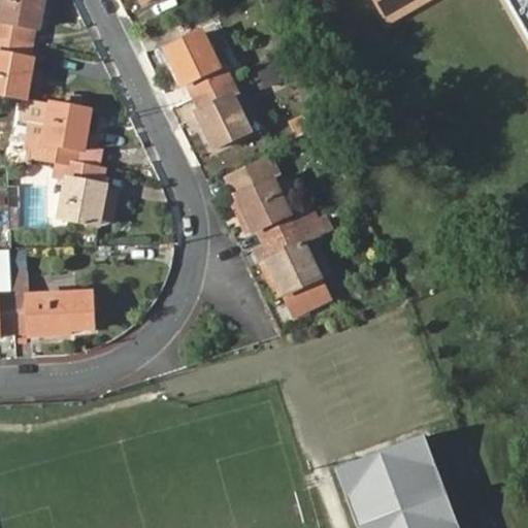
[(38,31),(42,0),(2,0),(2,4),(0,14),(0,38),(30,43),(32,30),(38,31)]
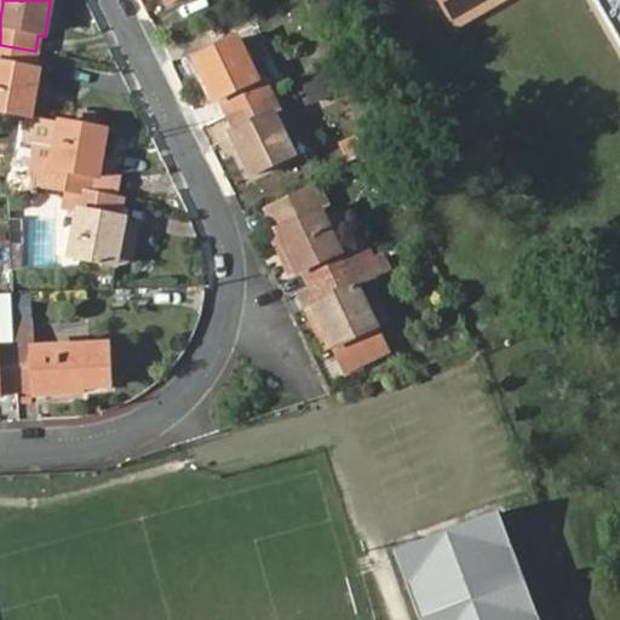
[(619,0),(445,0),(459,26),(500,0),(597,0),(619,36),(619,0)]
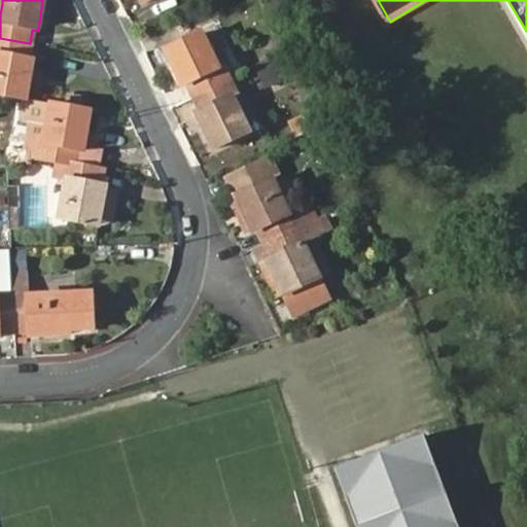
[(191,98),(230,79),(225,69),(220,71),(202,34),(165,51),(181,86),(185,83),(191,98)]
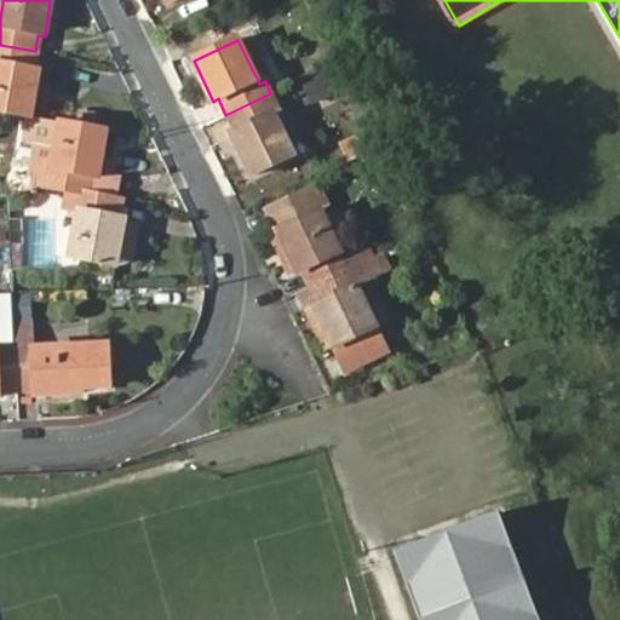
[(32,69),(35,51),(0,45),(0,112),(29,118),(38,70),(32,69)]
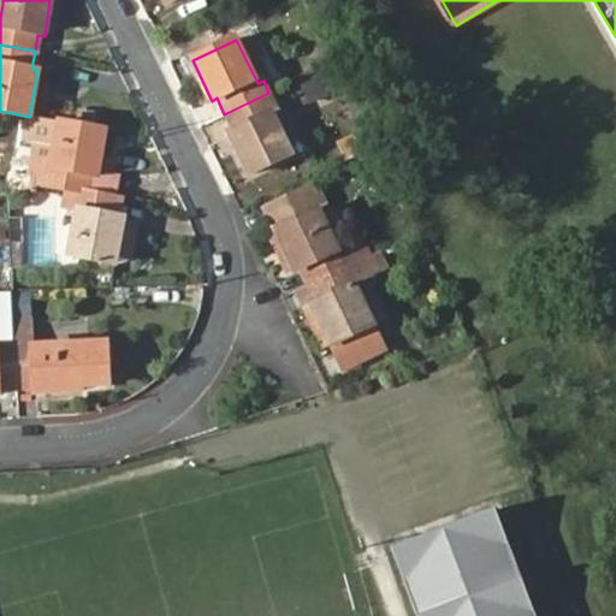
[(277,107),(268,93),(224,114),(232,131),(229,132),(247,173),(290,153),(270,111),(277,107)]
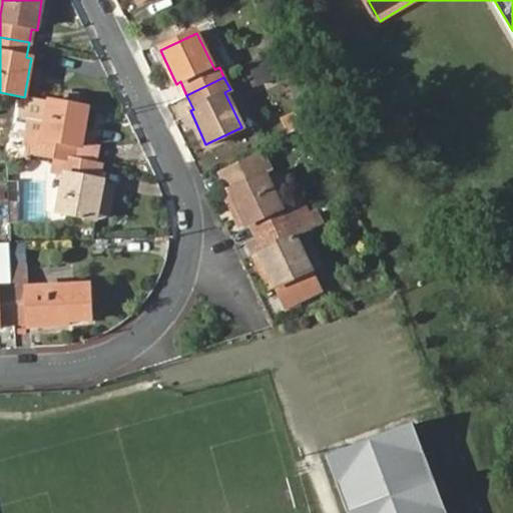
[(42,140),(49,101),(24,97),(21,117),(31,119),(28,138),(42,140)]
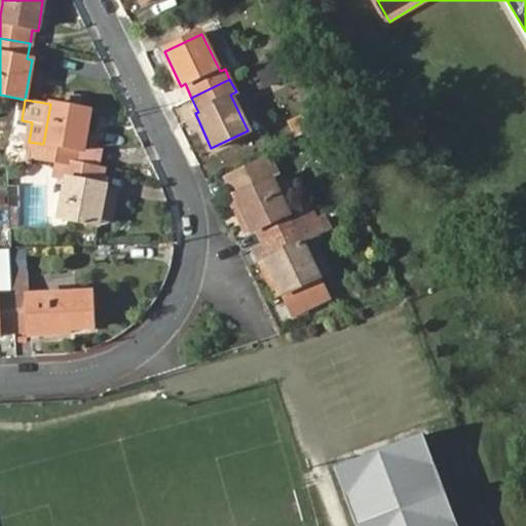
[(83,151),(90,112),(50,104),(43,144),(29,142),(28,149),(27,158),(62,163),(76,164),(78,150),(83,151)]
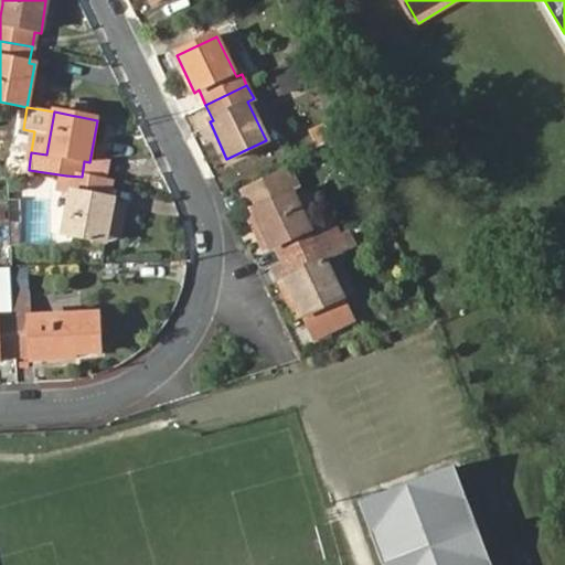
[(318,146),(344,132),(338,118),(311,131),(318,146)]
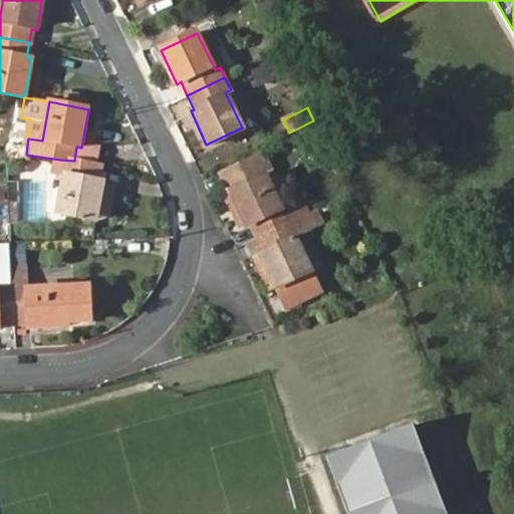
[(26,155),(27,146),(9,145),(8,160),(21,156),(26,155)]
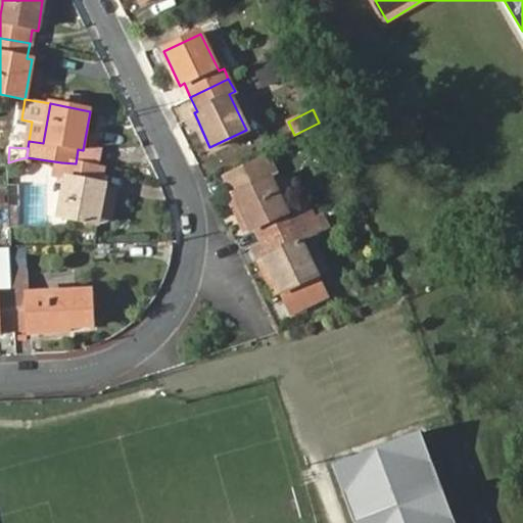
[(253,229),(260,243),(298,225),(292,210),(287,212),(271,180),(272,179),(259,153),(221,172),(234,198),(250,230),(253,229)]
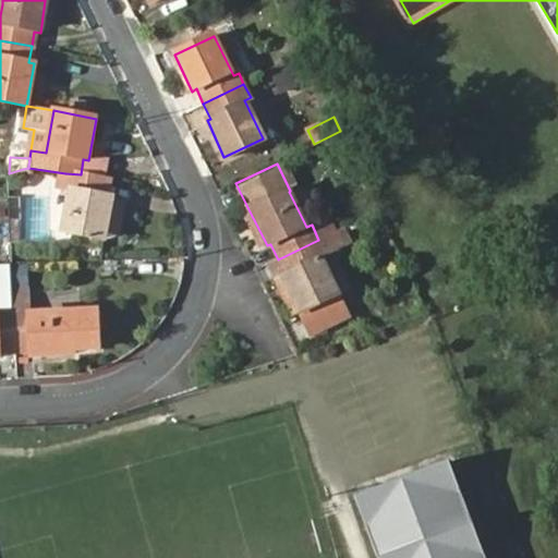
[(23,169),(7,174),(8,187),(22,184),(23,169)]
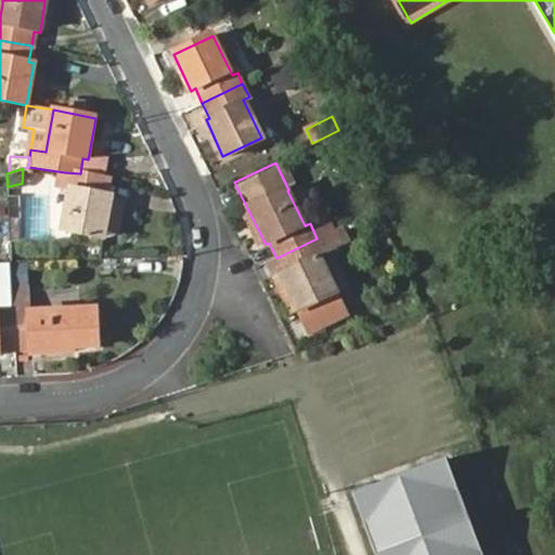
[(105,194),(107,180),(65,173),(49,170),(48,184),(63,188),(69,189),(62,232),(103,237),(113,240),(117,236),(123,215),(107,214),(110,198),(111,195),(105,194)]
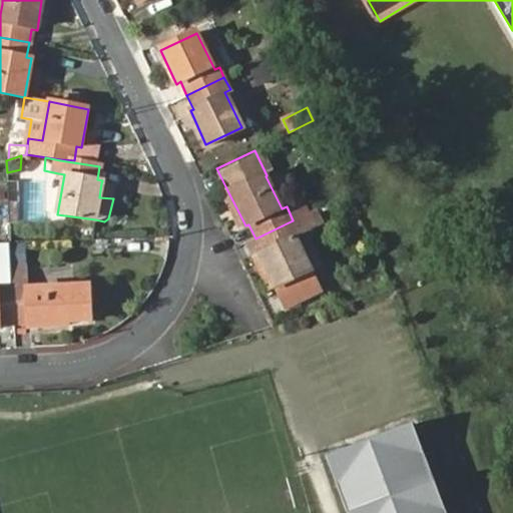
[(114,184),(101,183),(99,197),(113,198),(114,184)]
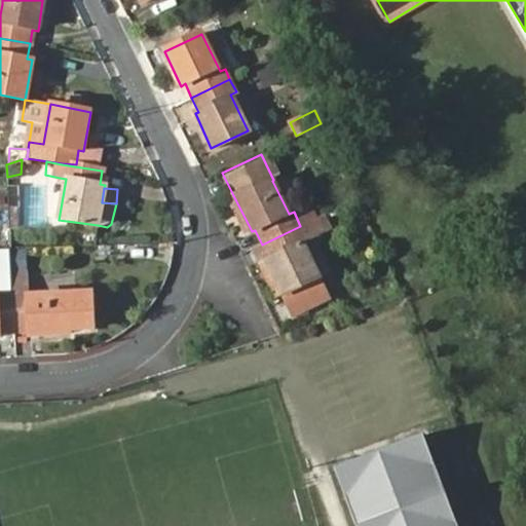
[(242,235),(252,231),(235,199),(227,203),(242,235)]
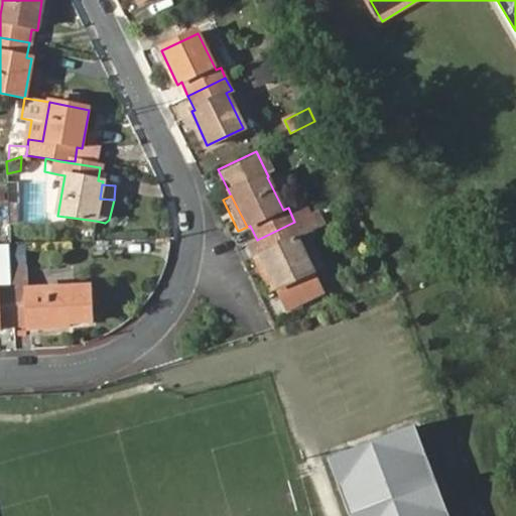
[(310,214),(304,200),(288,208),(294,222),(308,214),(310,214)]
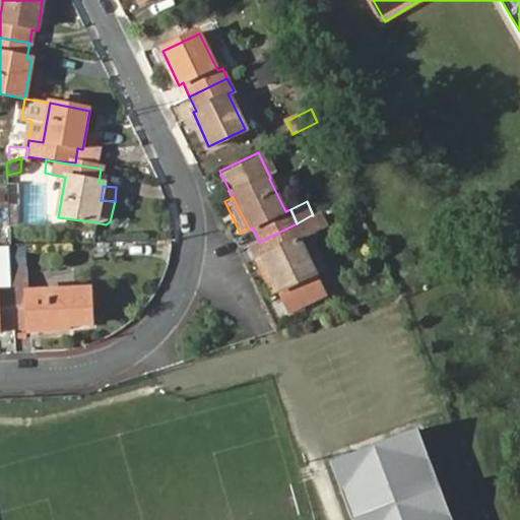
[(297,223),(259,242),(265,253),(261,255),(262,256),(280,293),(290,314),(325,297),(315,274),(298,239),(318,230),(311,215),(297,223)]
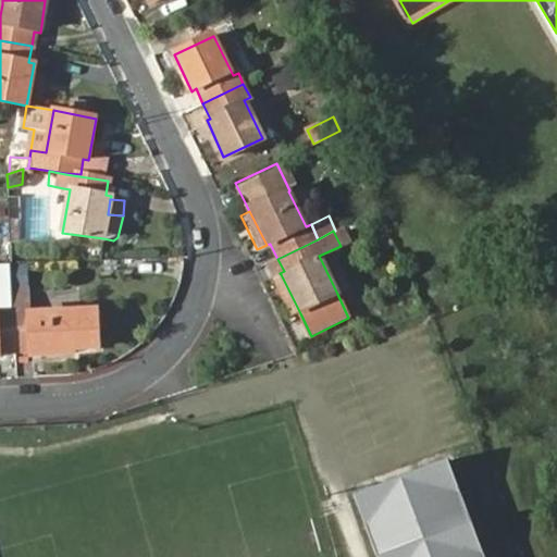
[(13,283),(29,283),(28,261),(12,262),(13,283)]
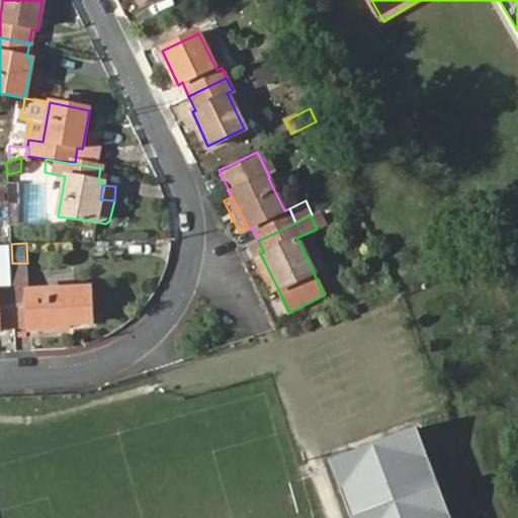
[(270,294),(279,291),(261,255),(252,259),(270,294)]
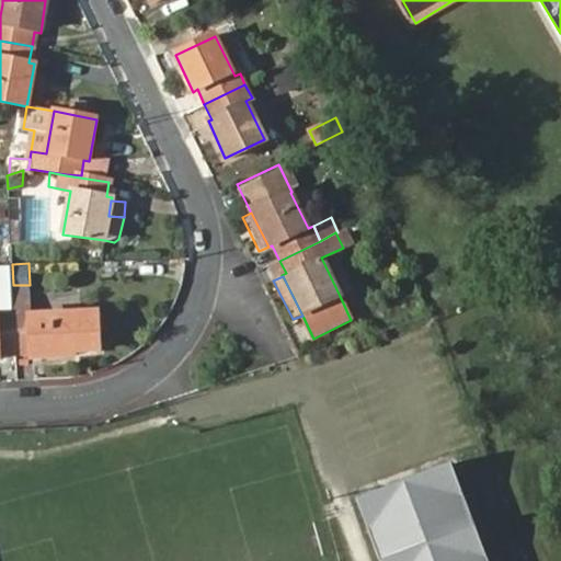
[(12,309),(15,354),(30,353),(30,357),(76,355),(75,351),(95,351),(94,313),(30,315),(27,289),(12,290),(12,309)]
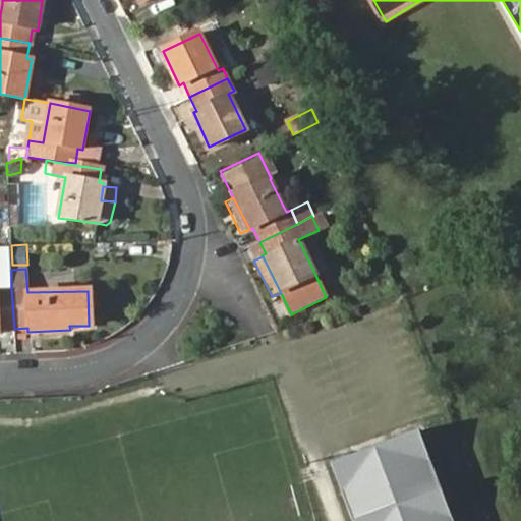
[(0,329),(14,329),(11,287),(0,286),(0,329)]
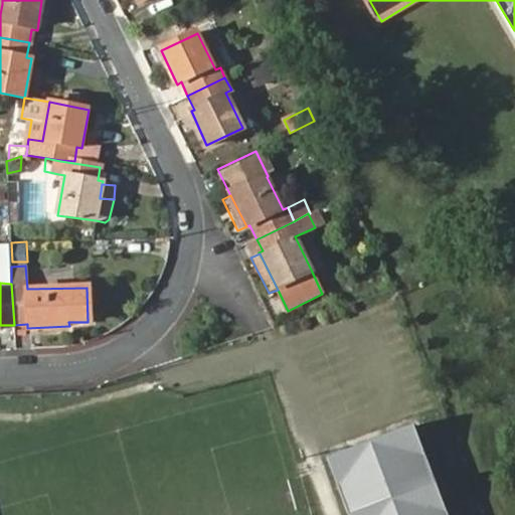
[(348,514),(447,514),(411,421),(325,454),(348,514)]
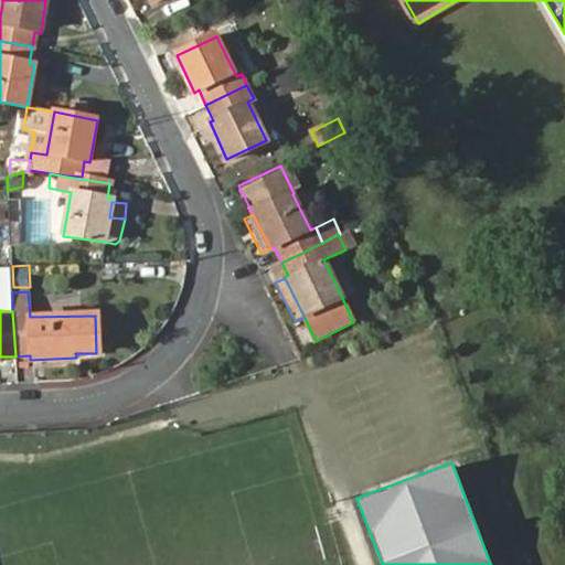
All buildings are outlined.
